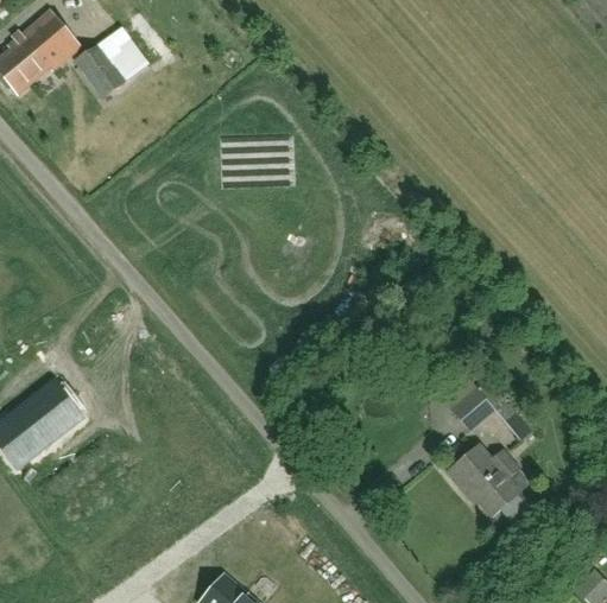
[(0,78),(6,87),(16,87),(17,89),(48,64),(62,51),(38,21),(36,23),(16,39),(18,43),(0,57),(0,78)]
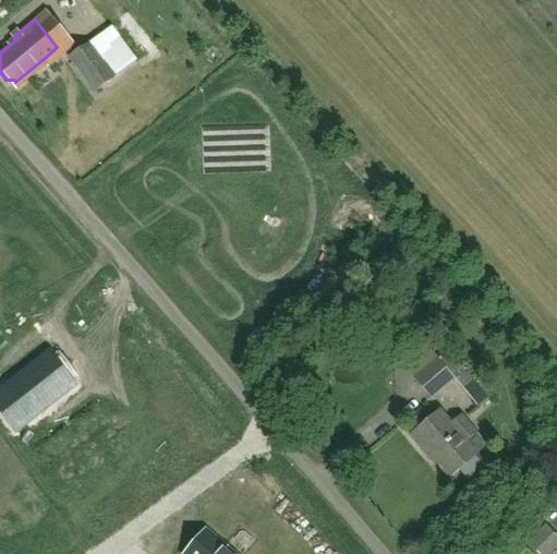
[(92,89),(114,74),(88,38),(67,52),(92,89)]
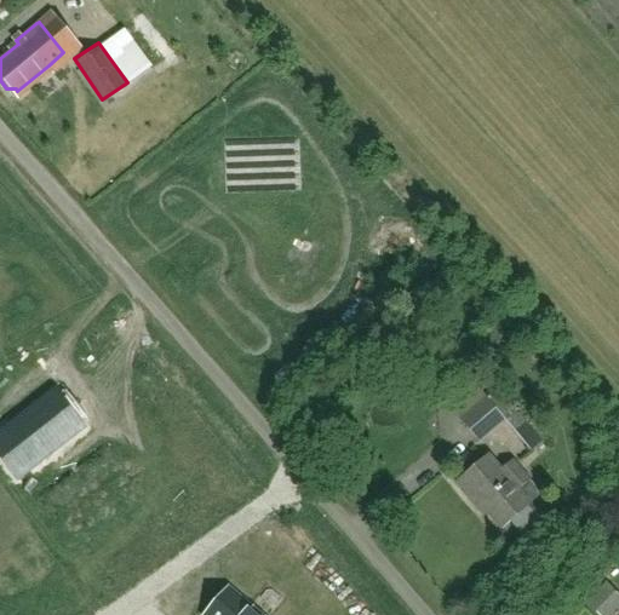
[(84,425),(55,388),(0,429),(0,454),(17,476),(84,425)]
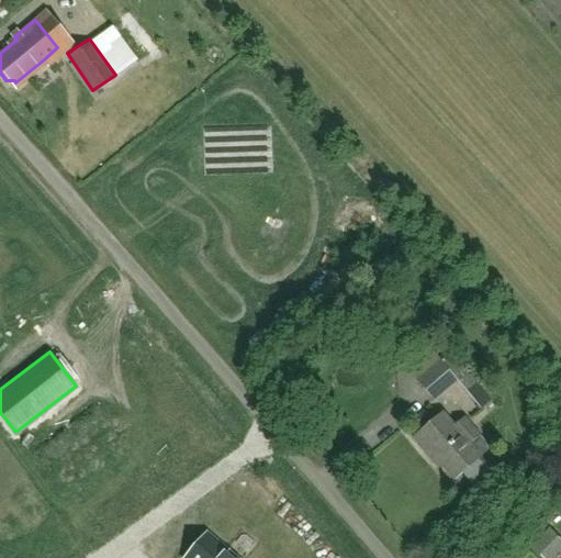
[(440,358),(416,378),(434,398),(457,378),(477,403),(490,393),(455,352),(442,361),(440,358)]
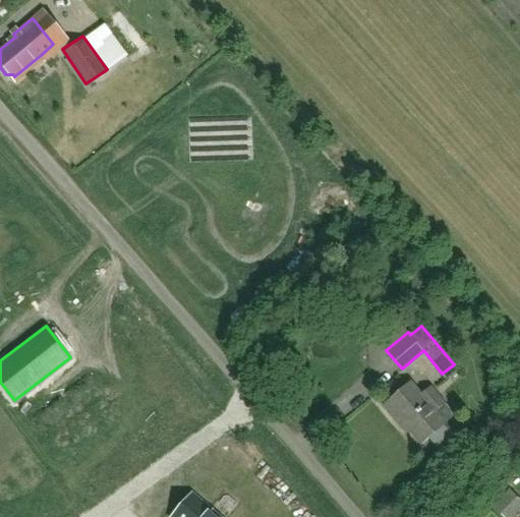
[(454,432),(445,421),(435,408),(444,401),(429,385),(420,392),(410,380),(382,403),(400,425),(403,423),(419,443),(427,436),(437,447),(454,432)]
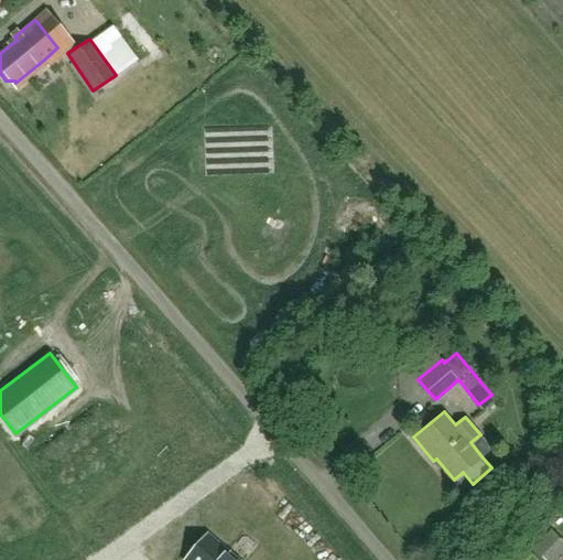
[(549,559),(558,552),(562,547),(562,538),(553,528),(536,545),(549,559)]
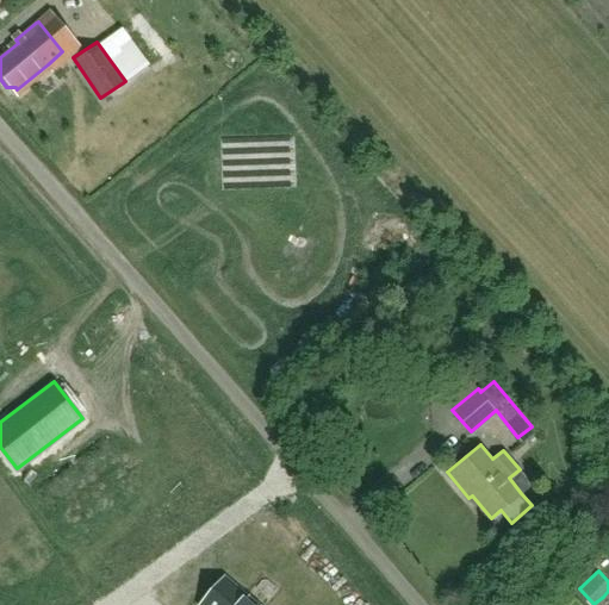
[(258,604),(224,577),(200,604),(202,604),(258,604)]
